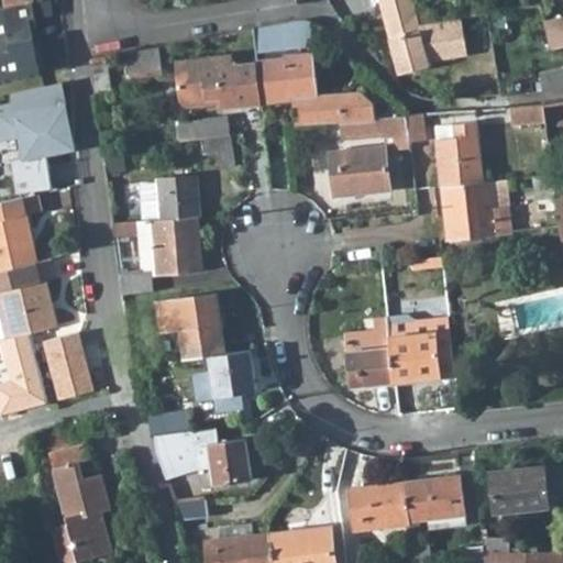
[(4,8),(0,9),(0,78),(41,70),(32,26),(29,26),(28,20),(53,15),(50,0),(45,0),(34,2),(4,8)]
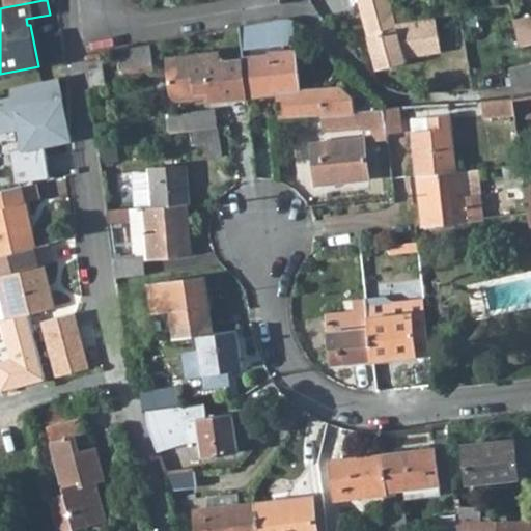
[(357,0),(375,70),(406,61),(404,57),(396,22),(393,8),(390,0),(357,0)]
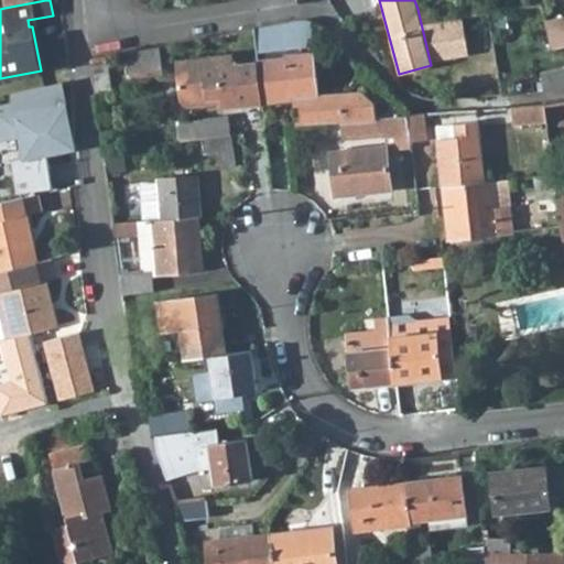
[(528,9),(534,32),(546,29),(544,20),(541,6),(528,9)]
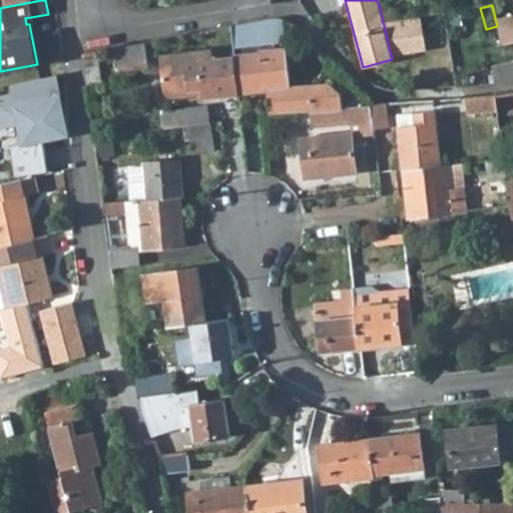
[(380,8),(383,21),(396,20),(393,8),(387,6),(380,8)]
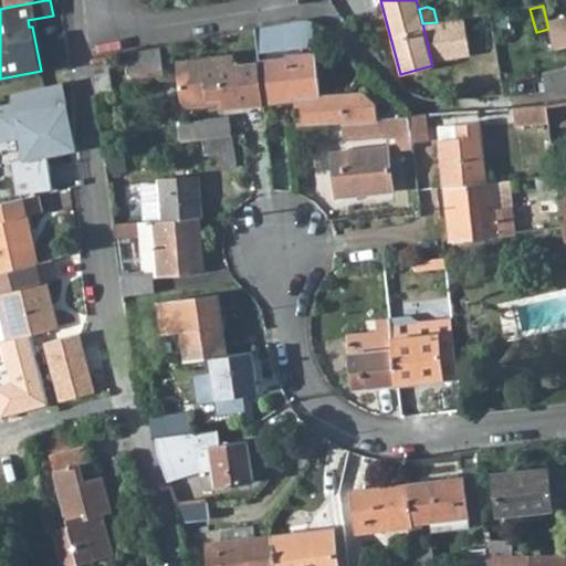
[(548,29),(554,50),(565,46),(565,14),(546,20),(548,29)]
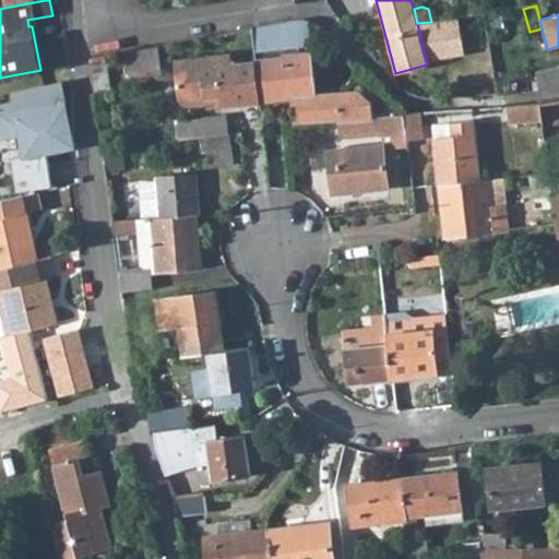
[(417,23),(426,60),(463,55),(458,19),(431,22),(417,23)]
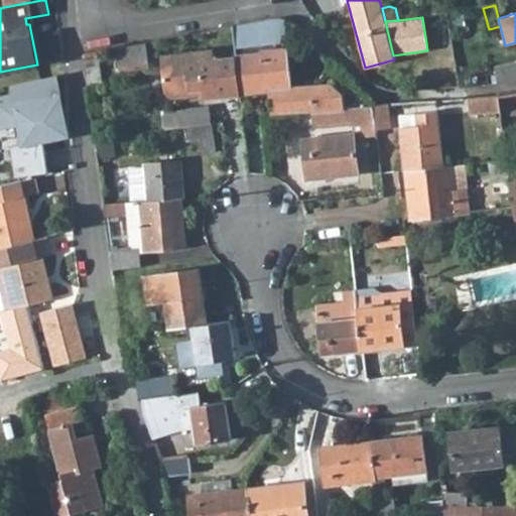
[(276,44),(276,50),(287,48),(284,18),(273,19),(276,44)]
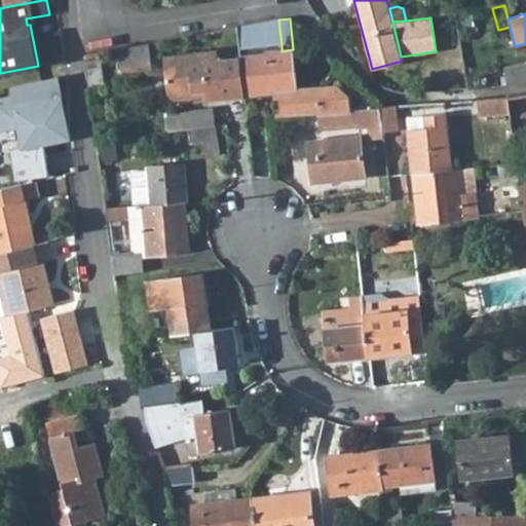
[(320,112),(349,110),(348,95),(338,84),(298,89),(293,49),(282,51),(282,45),(278,20),(277,21),(242,26),(235,27),(239,59),(243,98),(274,95),(276,115),(320,112)]
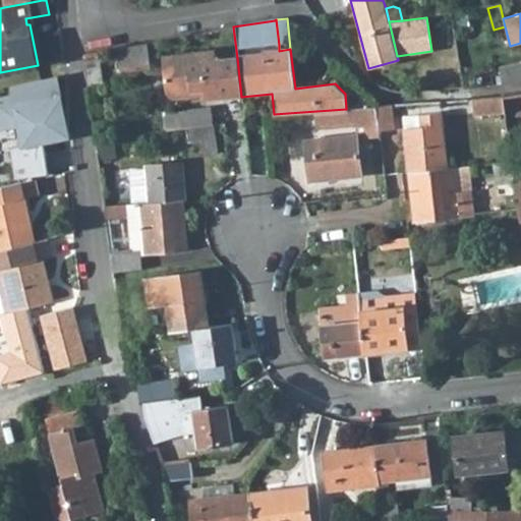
[(117,49),(120,73),(151,68),(148,44),(117,49)]
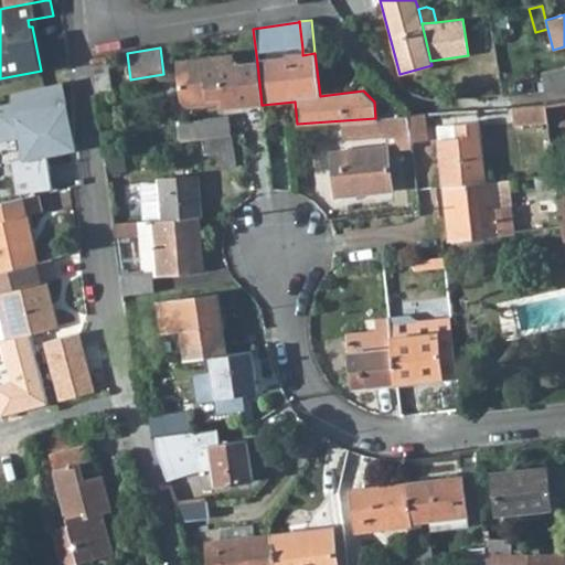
[(223,108),(262,105),(257,63),(233,65),(232,55),(177,62),(181,102),(195,105),(209,103),(209,98),(222,96),(223,108)]
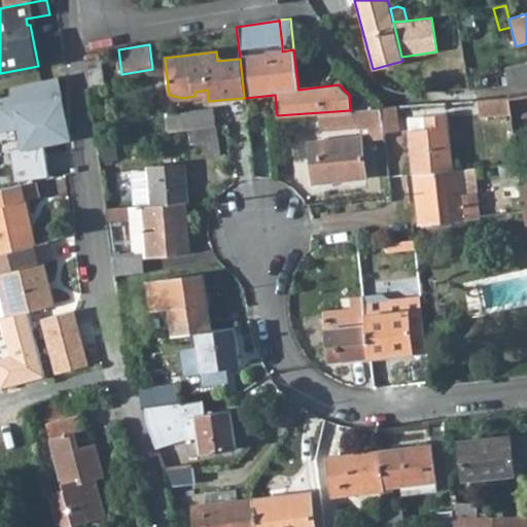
[(83,56),(90,97),(106,95),(99,53),(83,56)]
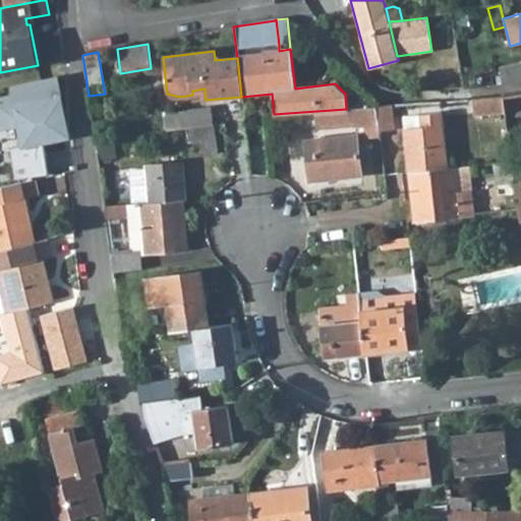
[(520,63),(499,68),(502,85),(520,80),(520,63)]
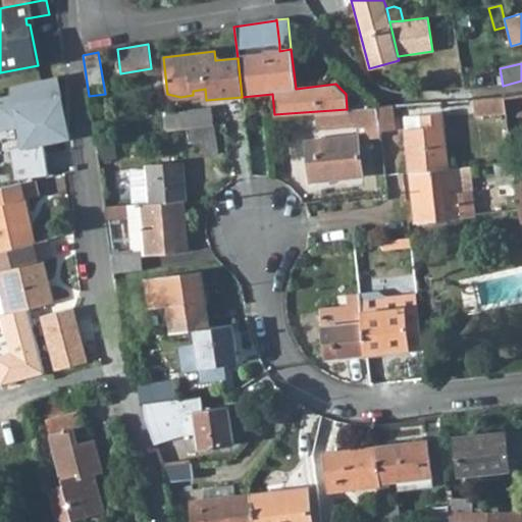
[(0,120),(11,119),(10,114),(59,107),(55,73),(6,80),(8,94),(9,101),(0,102),(0,120)]
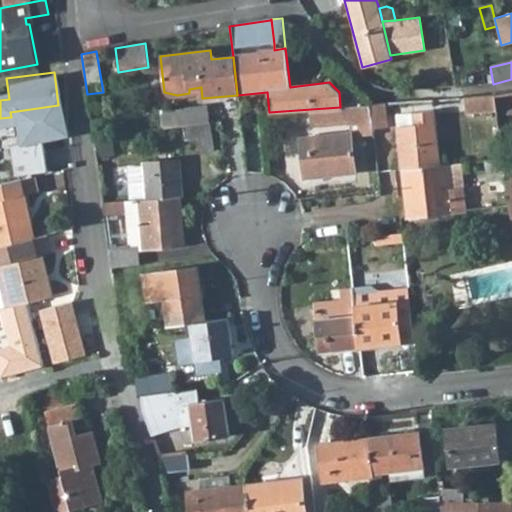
[(464,97),(465,113),(495,110),(493,94),(464,97)]
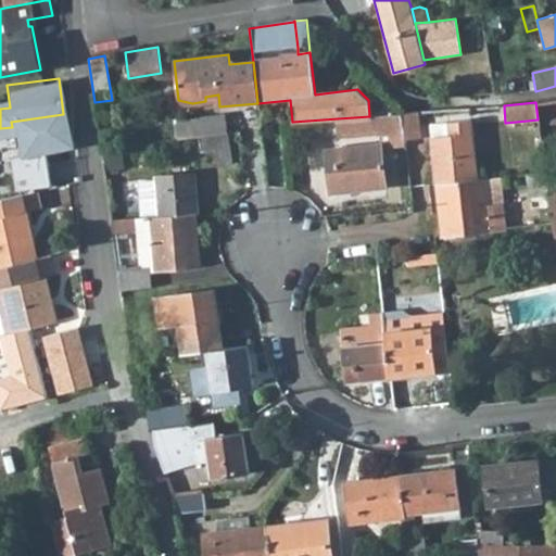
[(417,112),(402,114),(404,130),(405,140),(420,138),(417,112)]
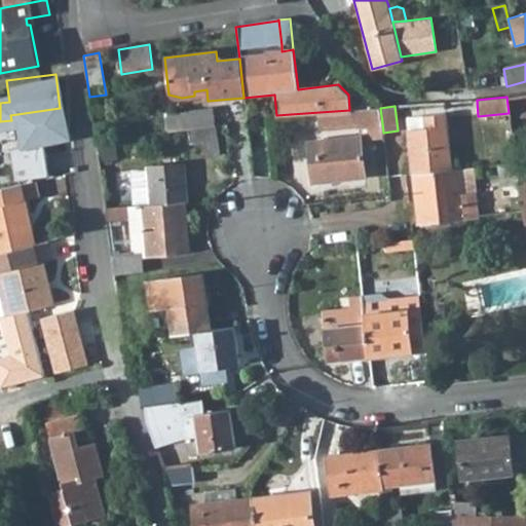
[(165,113),(167,132),(189,128),(216,124),(213,107),(165,113)]
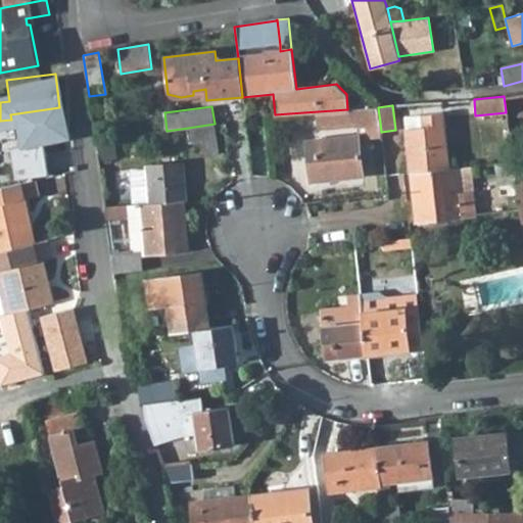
[(378,107),(347,109),(318,111),(319,127),(357,125),(380,123),(378,107)]
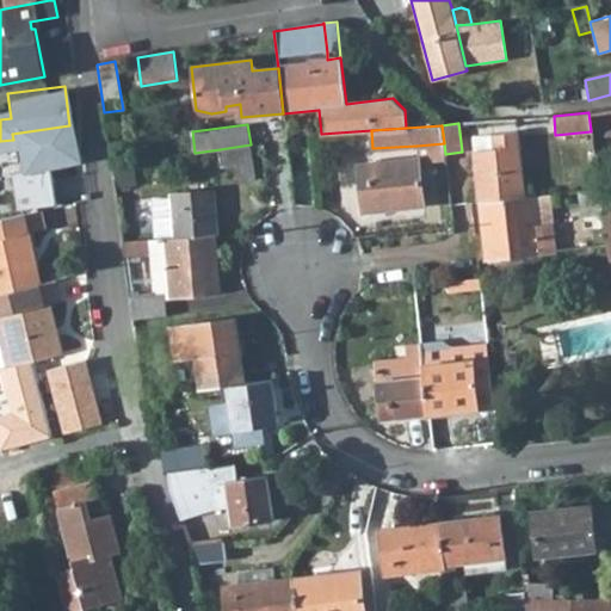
[(475,150),(480,202),(519,198),(524,197),(518,131),(494,134),(495,148),(475,150)]
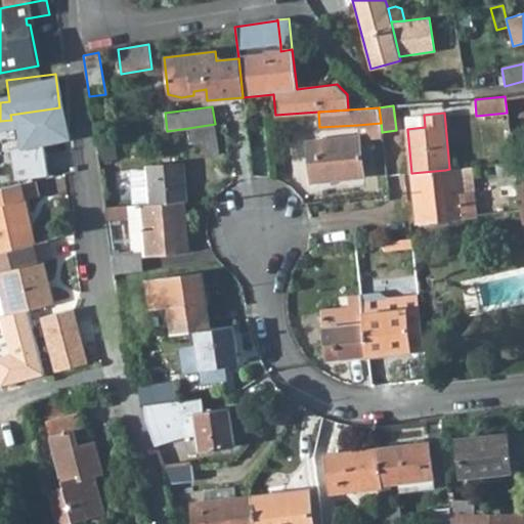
[(405,117),(407,129),(425,127),(424,115),(405,117)]
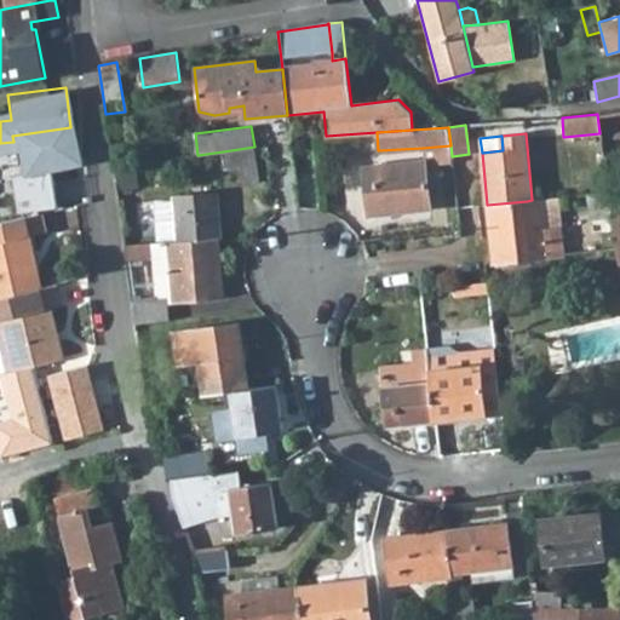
[(451,145),(423,148),(424,160),(424,165),(452,161),(452,156),(451,145)]
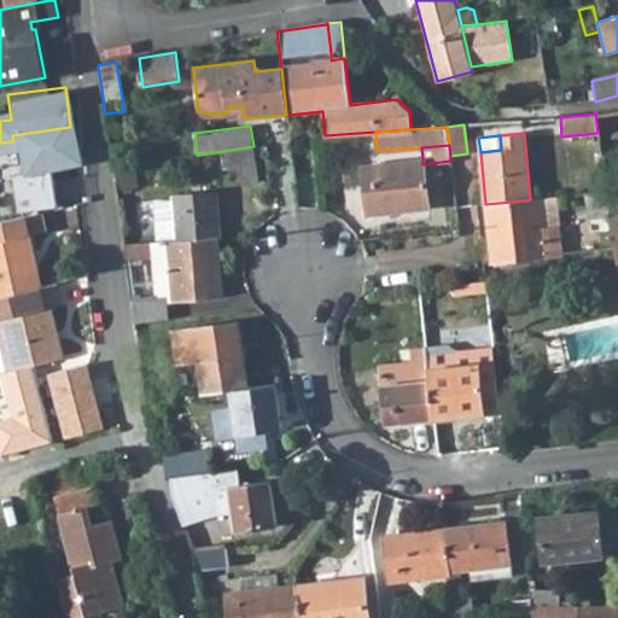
[(258,180),(254,146),(222,151),(225,167),(239,164),(242,182),(258,180)]
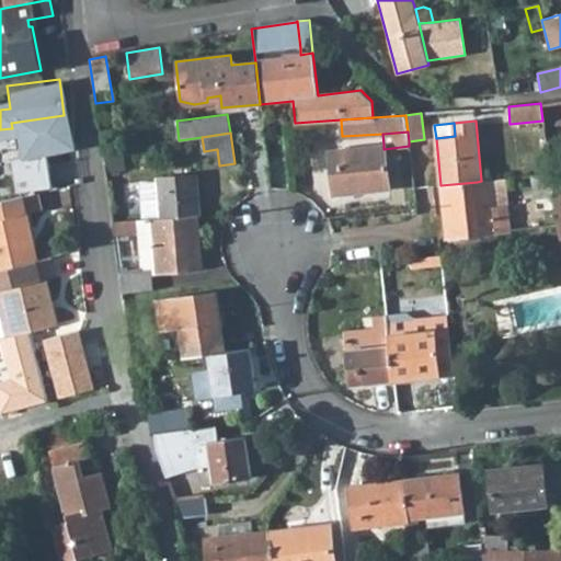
[(2,139),(7,158),(24,155),(20,136),(2,139)]
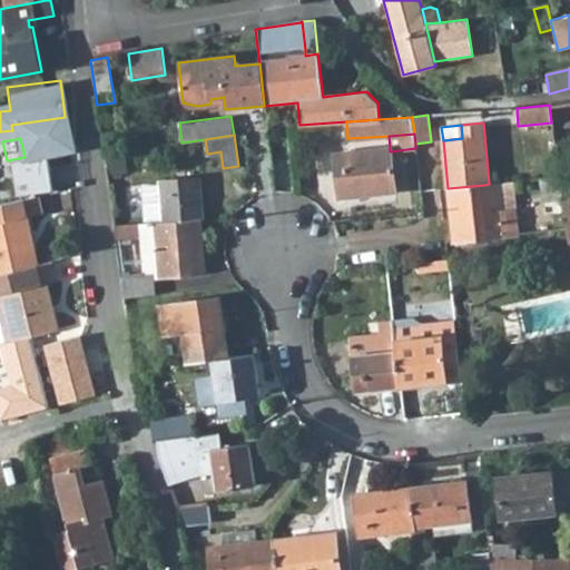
[(334,154),(340,198),(395,192),(390,151),(390,147),(334,154)]
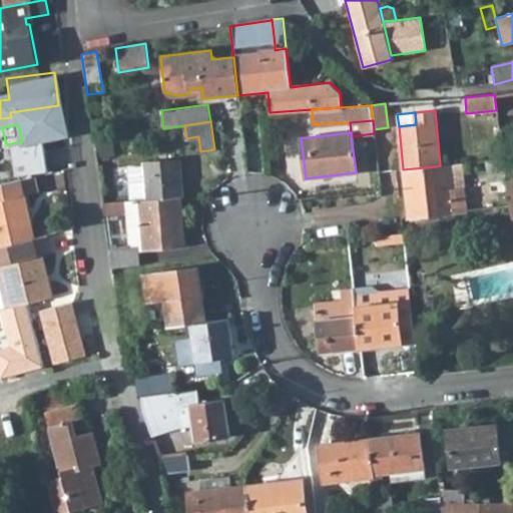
[(11,146),(14,176),(47,171),(43,142),(11,146)]
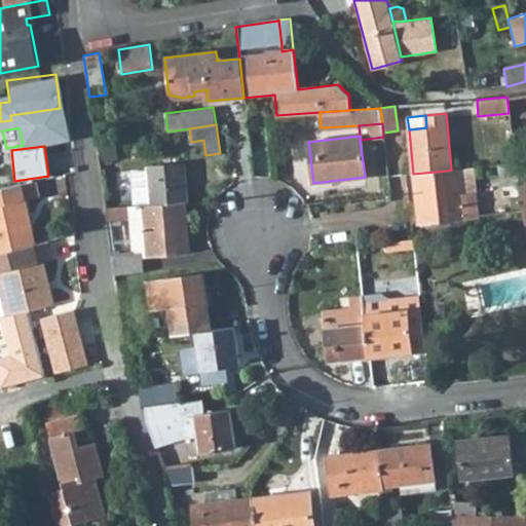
[(497,164),(499,186),(509,185),(511,196),(520,195),(518,183),(516,170),(516,162),(497,164)]
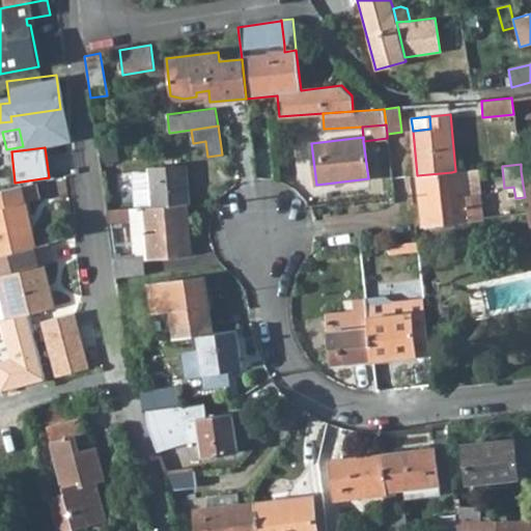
[(151,206),(187,204),(189,204),(187,167),(149,169),(149,171),(151,206)]
